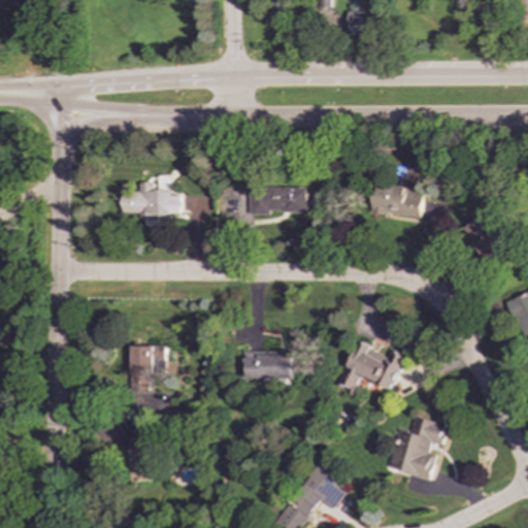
[(349,34),(376,34),(377,11),(349,10),(349,34)]
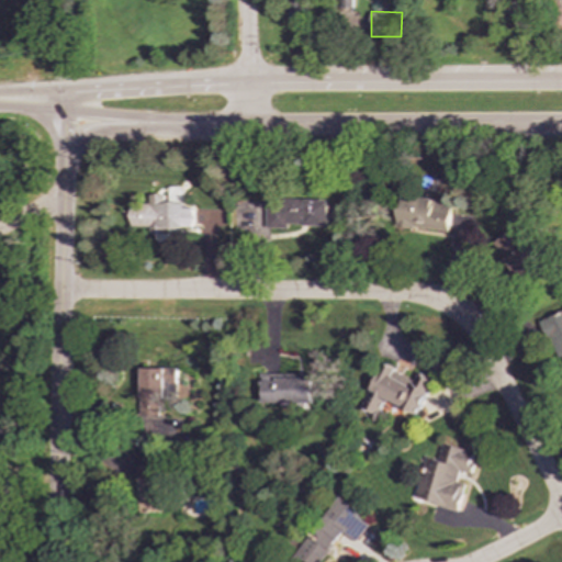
[(132,227),(152,227),(152,233),(197,233),(197,204),(167,204),(167,194),(150,194),(152,203),(131,203),(132,227)]
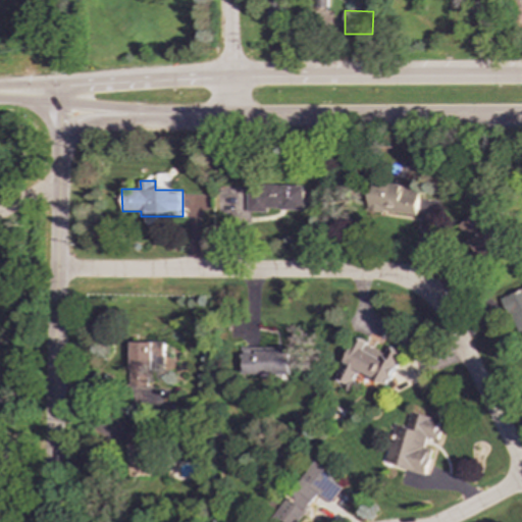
[(421,188),(376,181),(374,196),(370,195),(368,211),(381,212),(381,210),(418,214),(421,188)]
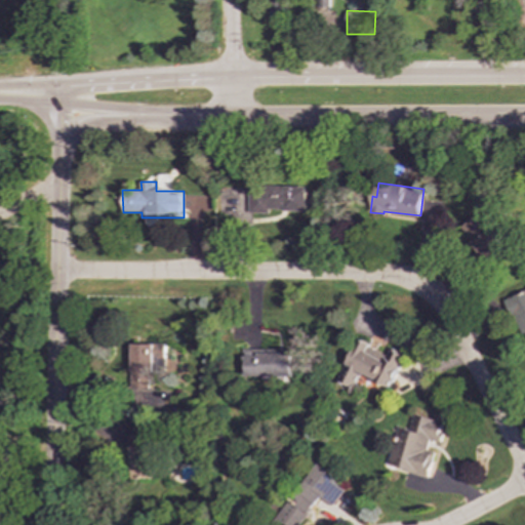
[(308,188),(220,187),(219,209),(235,209),(235,212),(308,213),(308,188)]
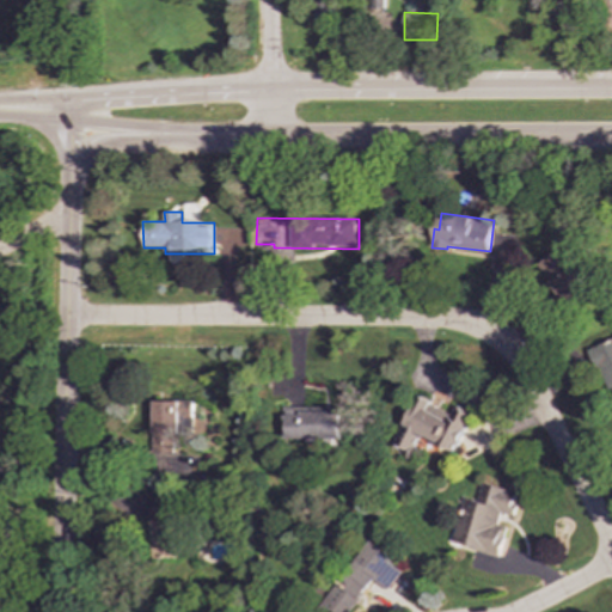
[(538,265),(565,303),(588,286),(560,249),(538,265)]
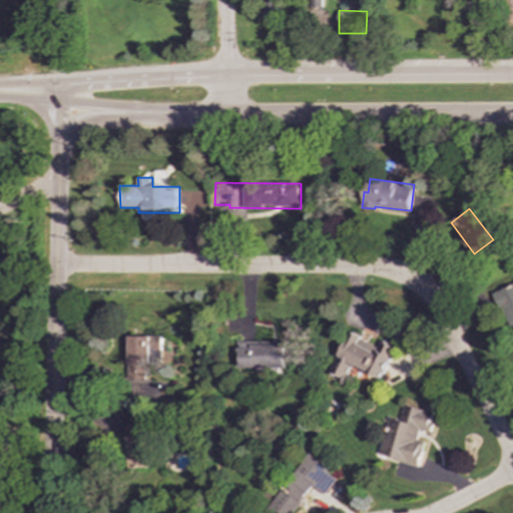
[(512,285),(495,294),(512,332),(512,285)]
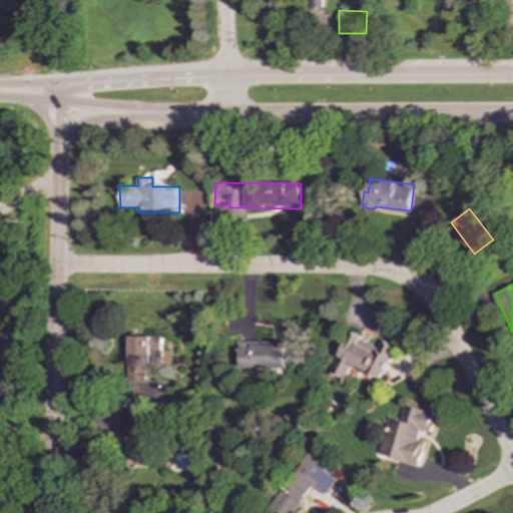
[(381,379),(395,348),(380,341),(378,346),(347,333),(330,374),(344,379),(350,366),(381,379)]
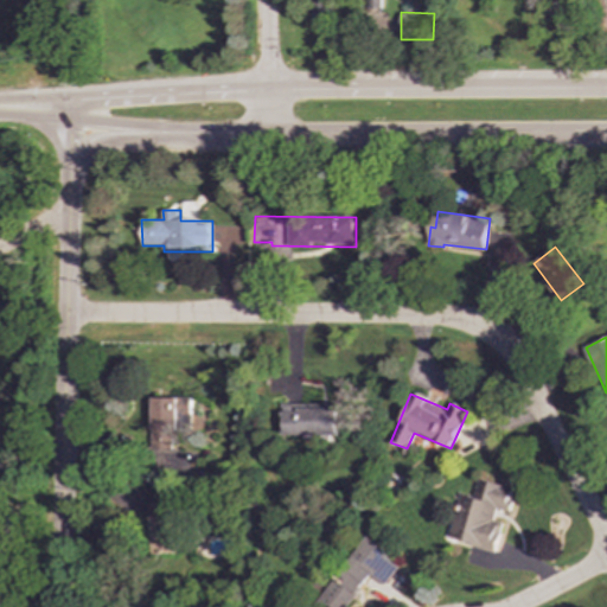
[(154,397),(153,454),(173,455),(174,430),(192,432),(193,398),(154,397)]
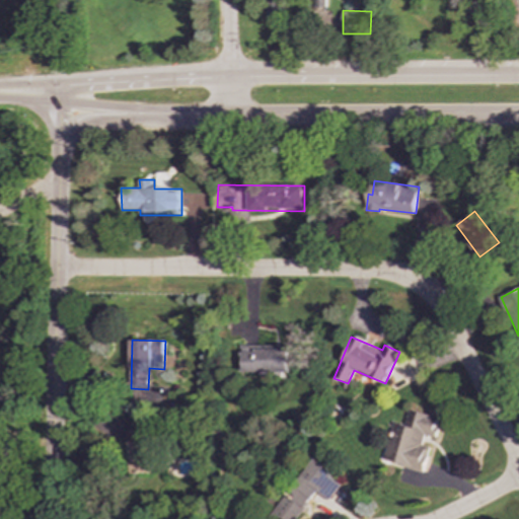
[(289,347),(240,348),(241,374),(289,373),(289,347)]
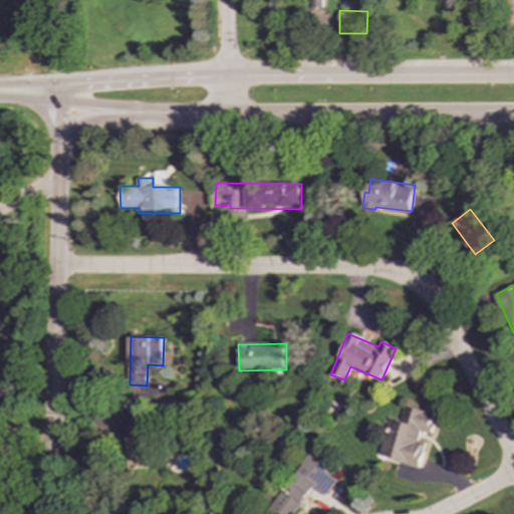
[(434,414),(405,405),(400,421),(390,418),(378,456),(418,467),(426,444),(417,441),(420,431),(429,433),(434,414)]
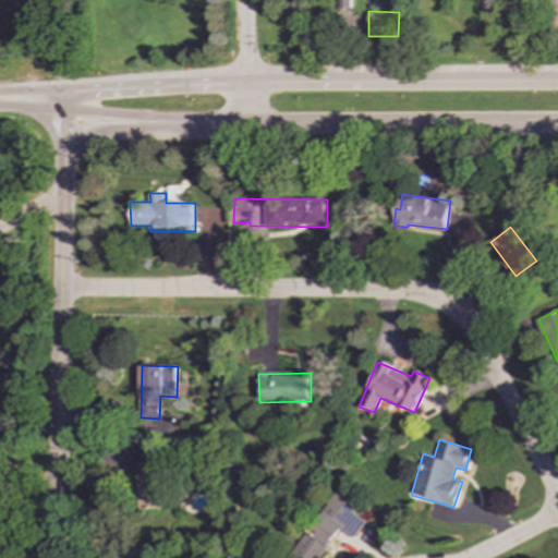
[(158,463),(138,463),(140,509),(165,508),(164,471),(158,471),(158,463)]
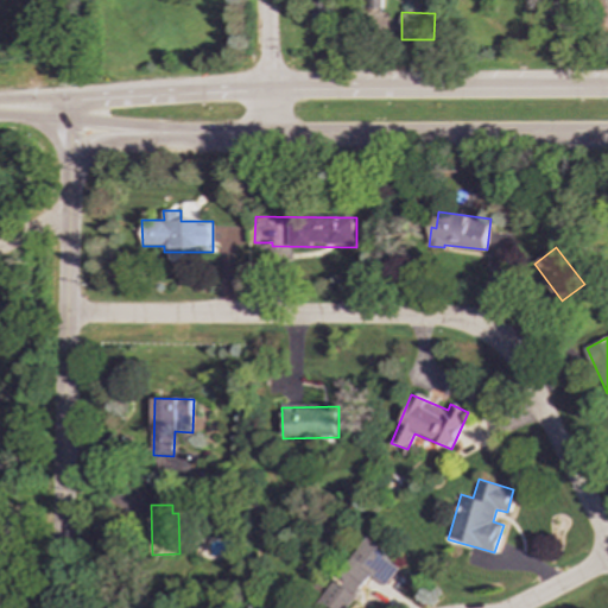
[(398,567),(386,559),(390,553),(363,536),(317,607),(348,607),(369,577),(385,587),(398,567)]
